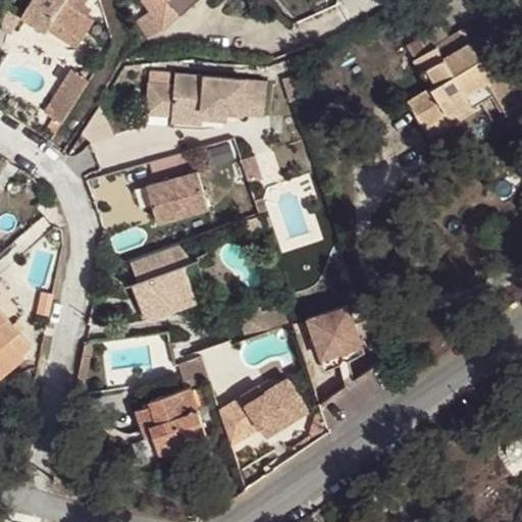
[(31,0),(21,16),(45,32),(47,28),(77,46),(95,19),(87,15),(64,1),(64,0),(31,0)]
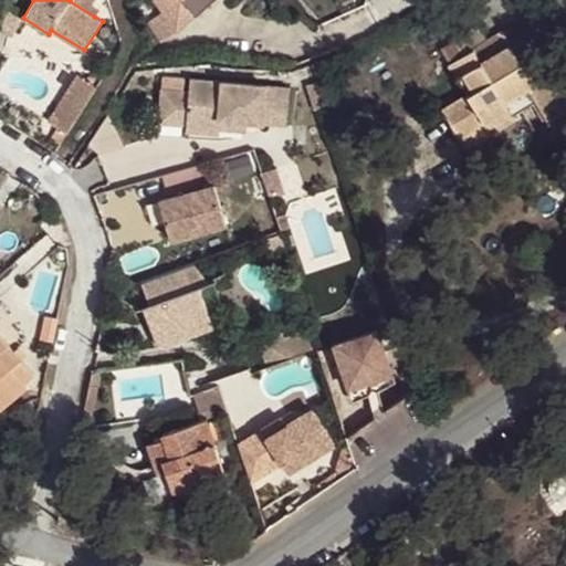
[(94,0),(70,0),(70,1),(94,17),(100,9),(92,4),(94,0)]
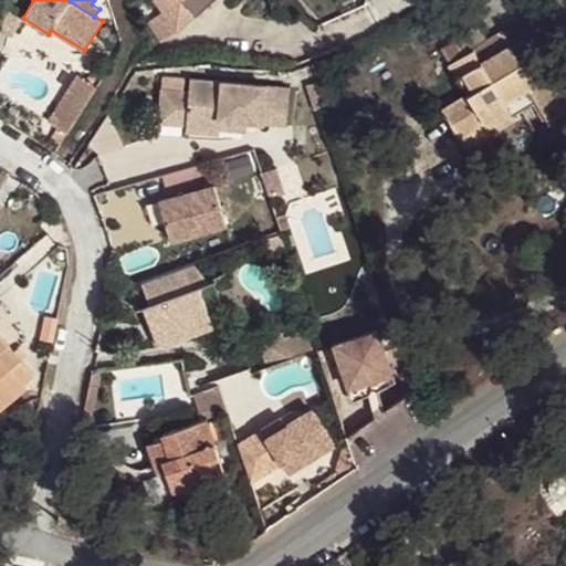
[(197,13),(185,0),(154,0),(177,31),(197,13)]
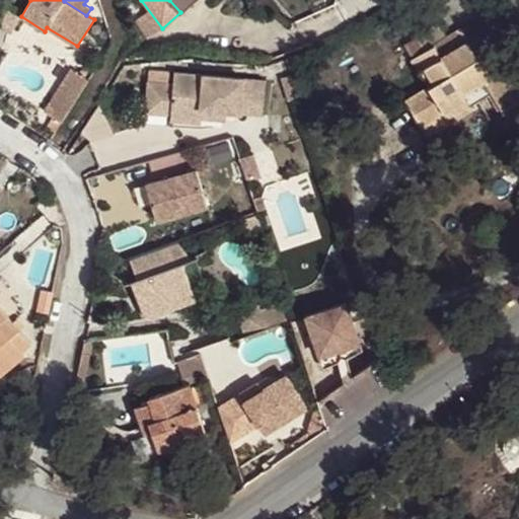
[(169,0),(180,12),(194,0),(169,0)]
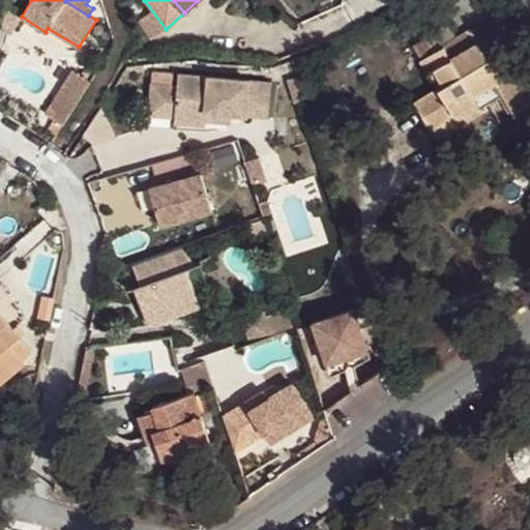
[(479,43),(503,31),(494,16),(471,29),(479,43)]
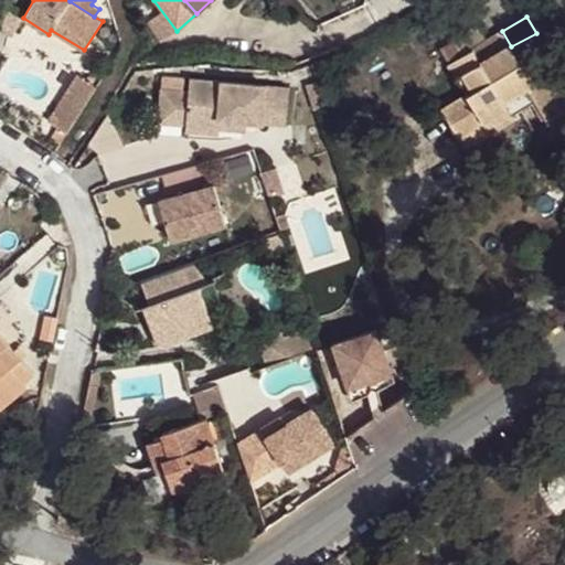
[(466,93),(440,108),(458,138),(508,107),(503,99),(519,91),(525,87),(546,121),(564,110),(564,92),(547,62),(552,60),(536,33),(511,46),(502,31),(487,40),(448,62),(466,93)]
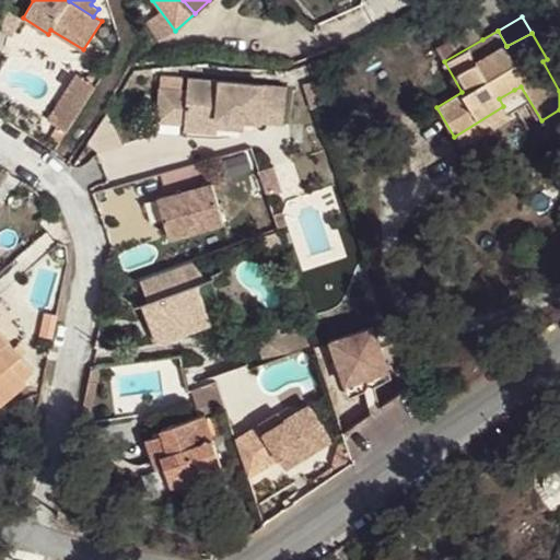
[(48,119),(68,131),(97,86),(79,73),(48,119)]
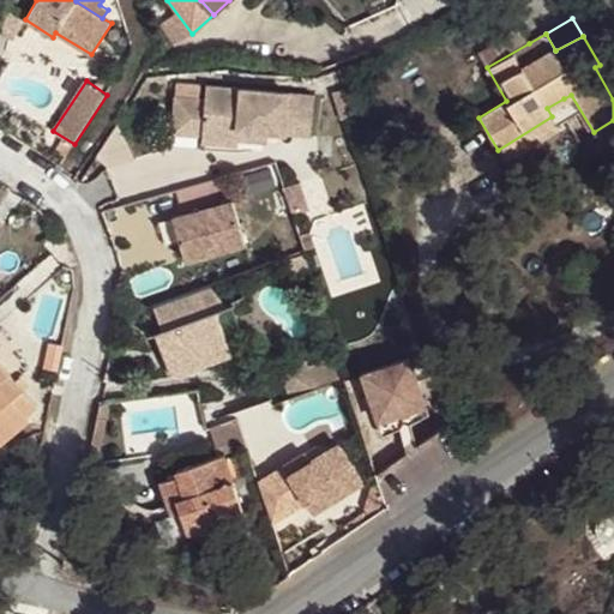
[(205,85),(200,143),(238,146),(239,140),(239,131),(269,133),(312,137),(315,95),(205,85)]
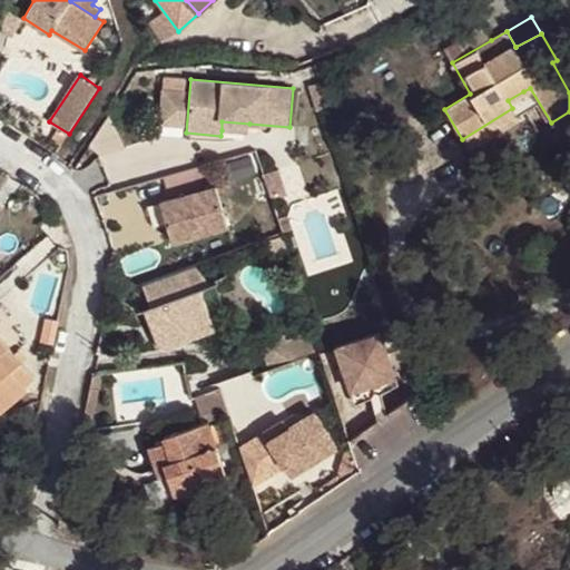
[(317,111),(328,108),(321,81),(310,86),(317,111)]
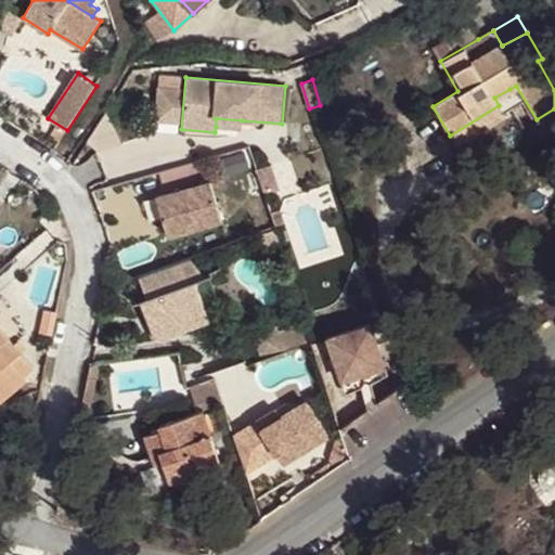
[(504,115),(499,105),(450,136),(455,145),(504,115)]
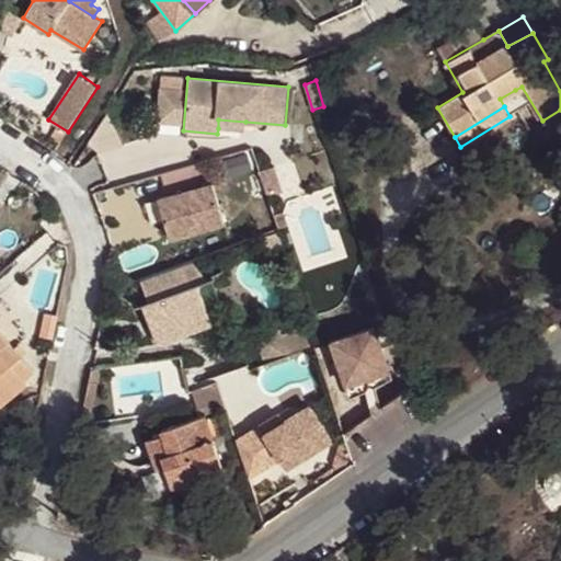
[(90,136),(100,150),(123,134),(113,119),(90,136)]
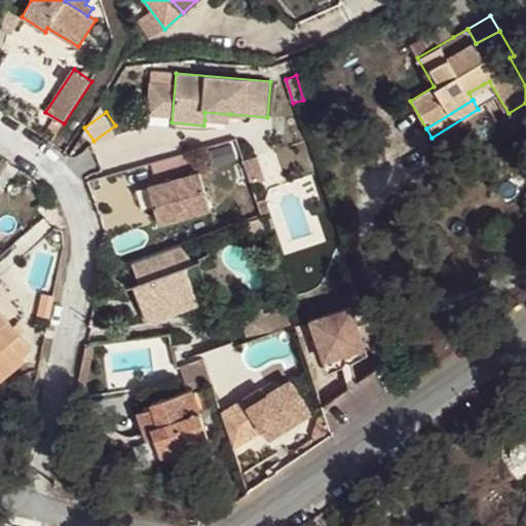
[(229,122),(230,114),(204,112),(204,120),(229,122)]
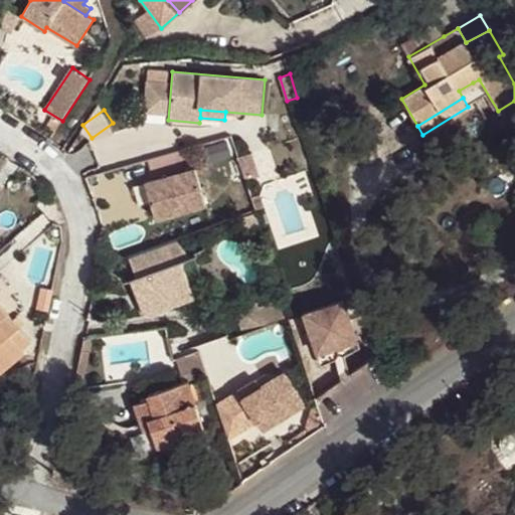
[(145,182),(156,222),(206,207),(195,168),(193,168),(188,148),(147,160),(153,179),(145,182)]
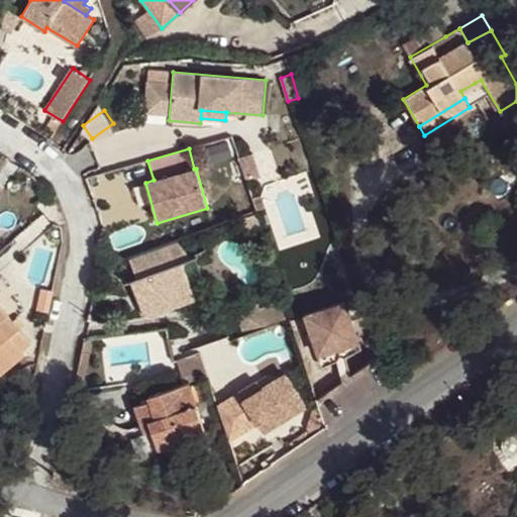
[(43,213),(53,206),(47,192),(35,203),(43,213)]
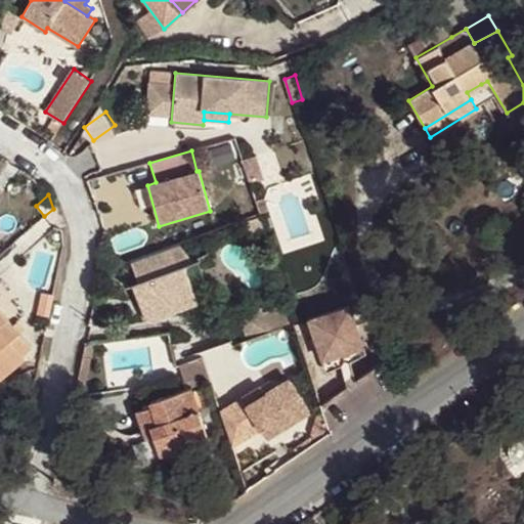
[(255,201),(260,214),(269,211),(265,198),(255,201)]
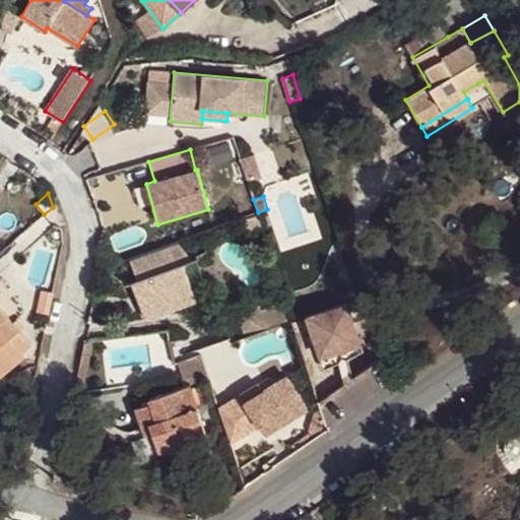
[(129,258),(148,318),(186,307),(166,246),(129,258)]
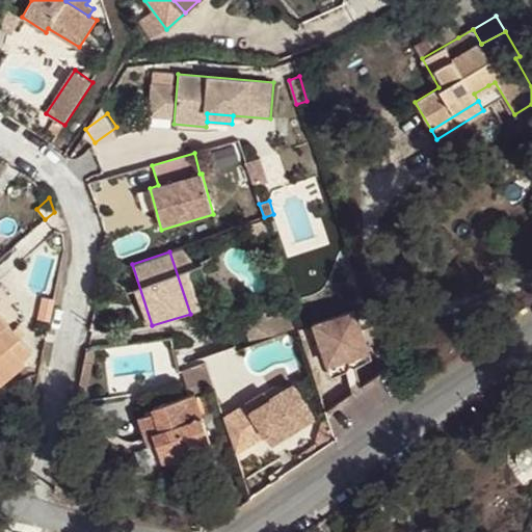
[(37,318),(51,321),(55,298),(43,295),(37,318)]
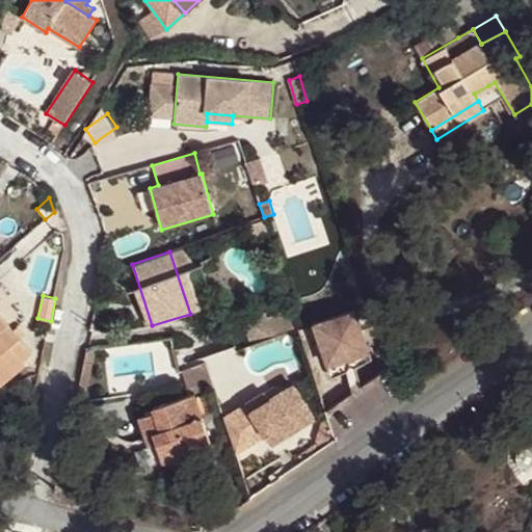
[(324,354),(368,341),(355,306),(313,319),(324,354)]
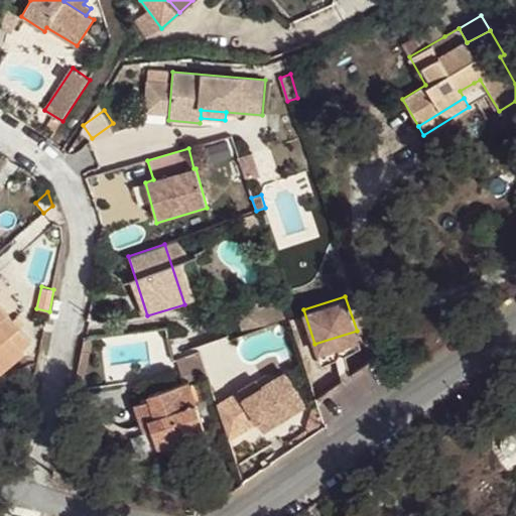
[(236,310),(244,333),(287,317),(282,301),(259,309),(257,303),(236,310)]
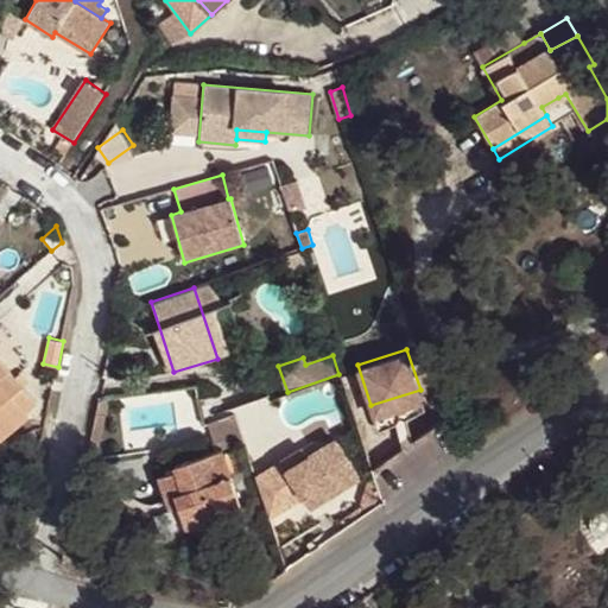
[(0,441),(0,442),(29,418),(25,413),(11,397),(21,387),(0,360),(0,441)]
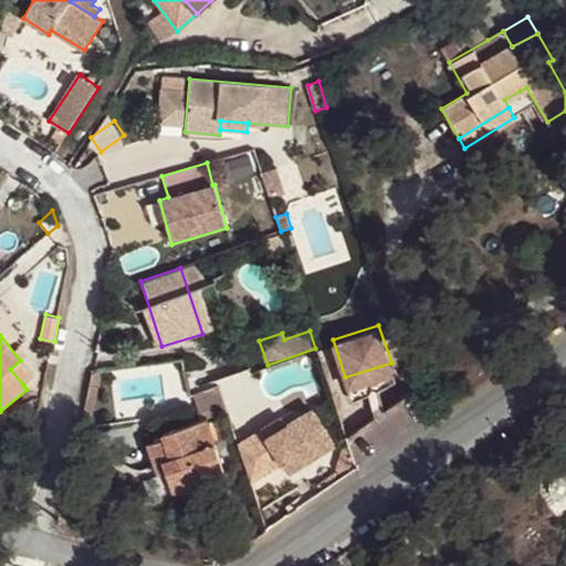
[(10,369),(23,385),(33,376),(20,360),(10,369)]
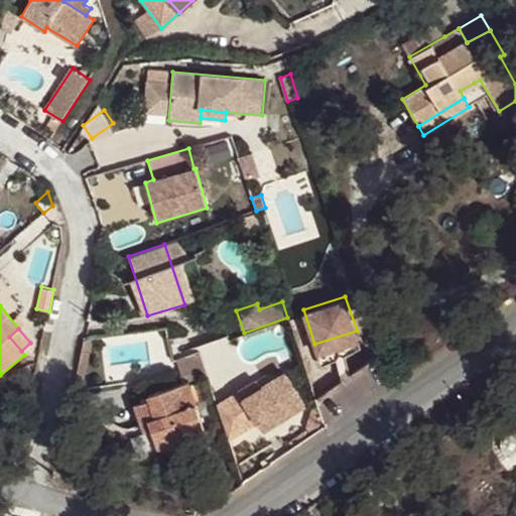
[(319,361),(361,343),(357,331),(314,344),(319,361)]
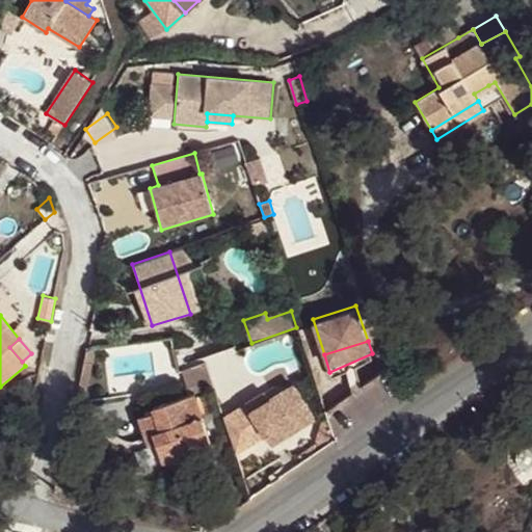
[(212,381),(206,364),(183,370),(189,389),(212,381)]
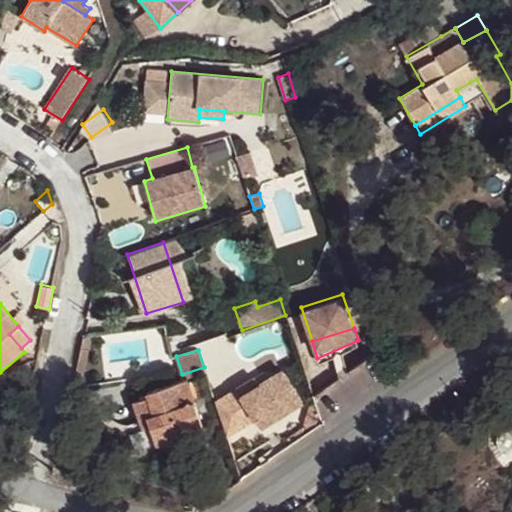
[(278,421),(298,408),(285,386),(289,383),(281,370),(217,409),(227,437),(255,419),(262,430),(278,421)]
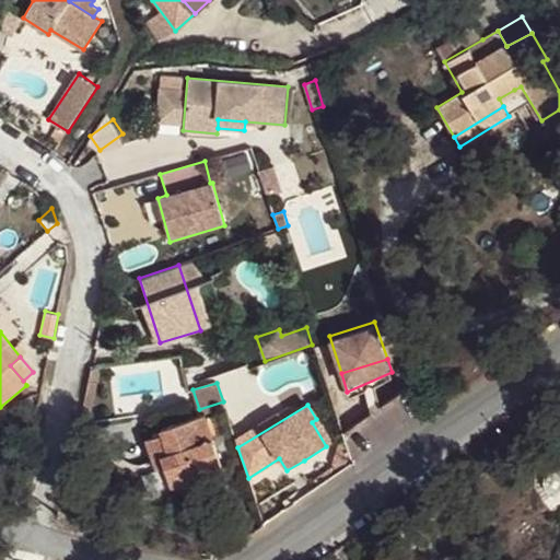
[(164,466),(171,487),(223,469),(206,413),(160,429),(161,434),(146,439),(152,457),(161,454),(164,466)]
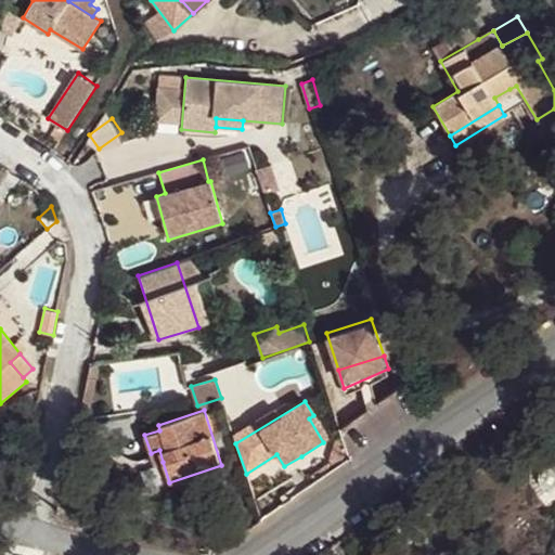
[(154,465),(163,462),(159,450),(151,453),(154,465)]
